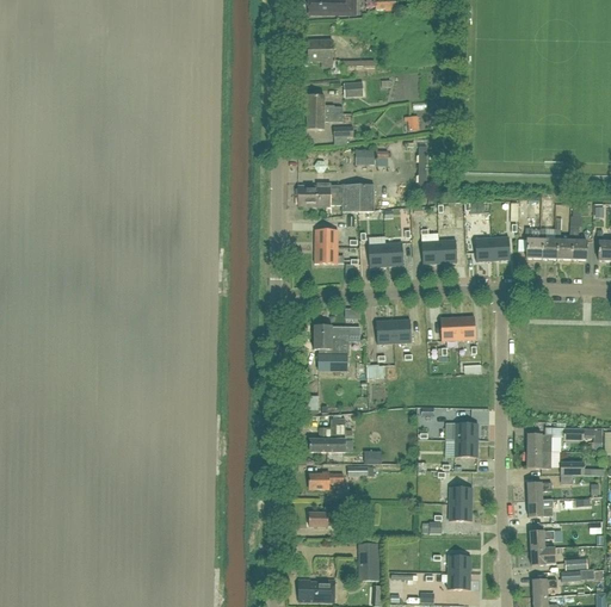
[(308,0),(309,12),(355,13),(355,0),(308,0)]
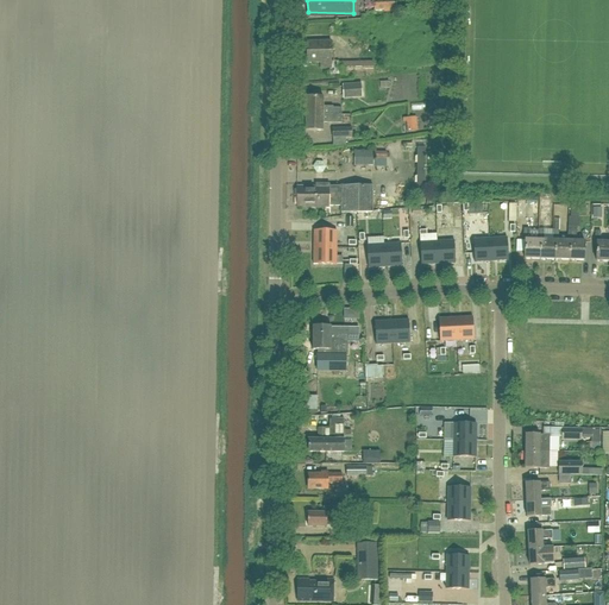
[(327,65),(327,71),(352,73),(352,76),(365,76),(365,71),(372,71),(372,60),(331,60),(331,38),(308,38),(307,60),(321,60),(321,65),(327,65)]
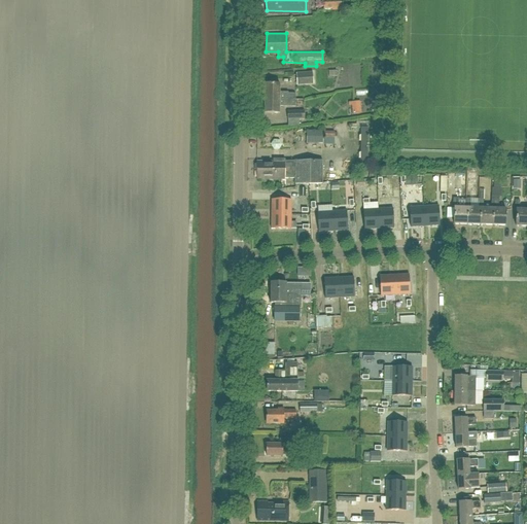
[(314,82),(313,70),(297,71),(299,83),(314,82)]
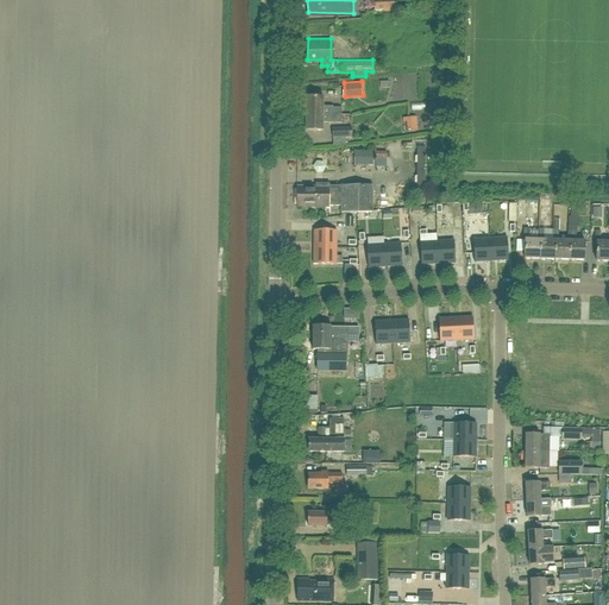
[(307,94),(306,111),(341,107),(341,106),(332,106),(332,105),(322,105),(324,95),(307,94)]
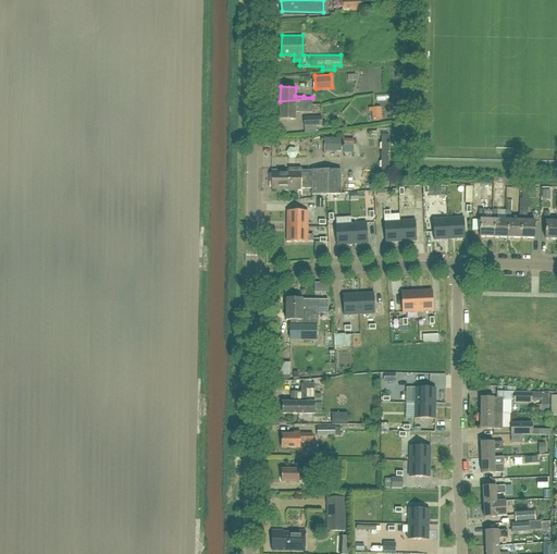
[(312,98),(280,101),(280,117),(295,117),(295,108),(312,108),(312,98)]
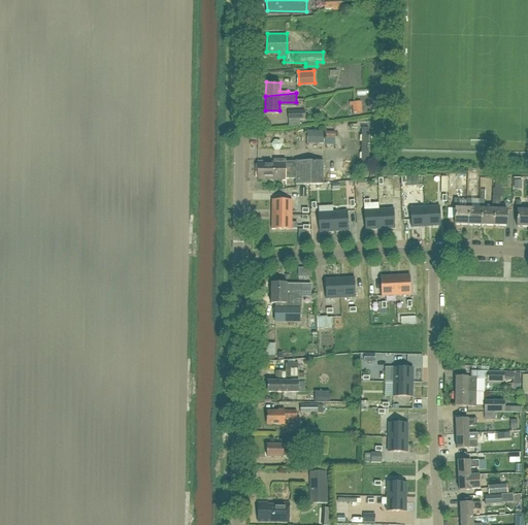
[(353,103),(357,113),(367,110),(363,100),(353,103)]
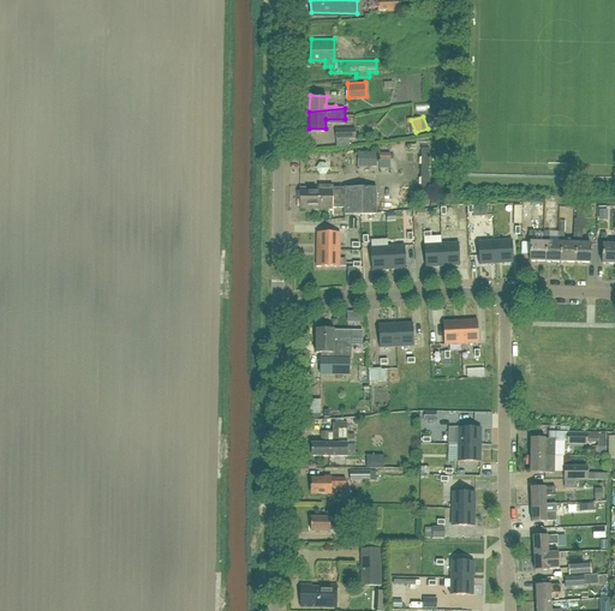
[(356,137),(356,126),(336,126),(336,137),(356,137)]
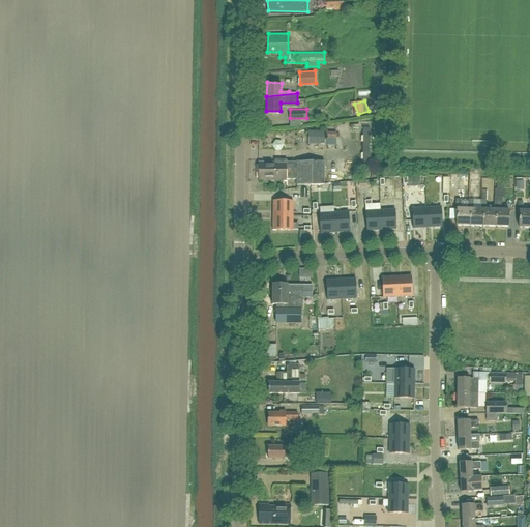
[(325,129),(308,128),(308,141),(325,142),(325,129)]
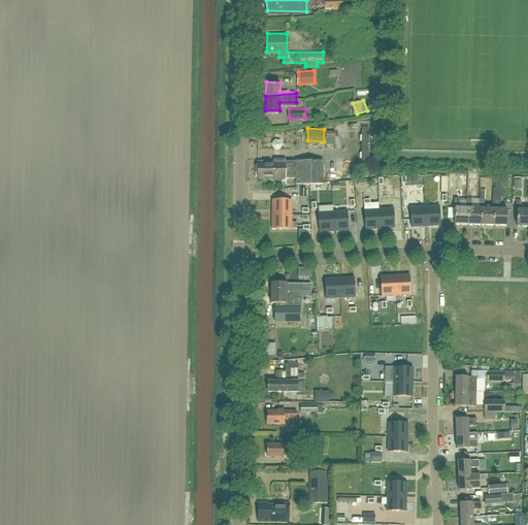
[(322,182),(322,173),(322,159),(296,160),(257,160),(257,177),(286,177),(286,175),(296,176),(296,182),(322,182)]
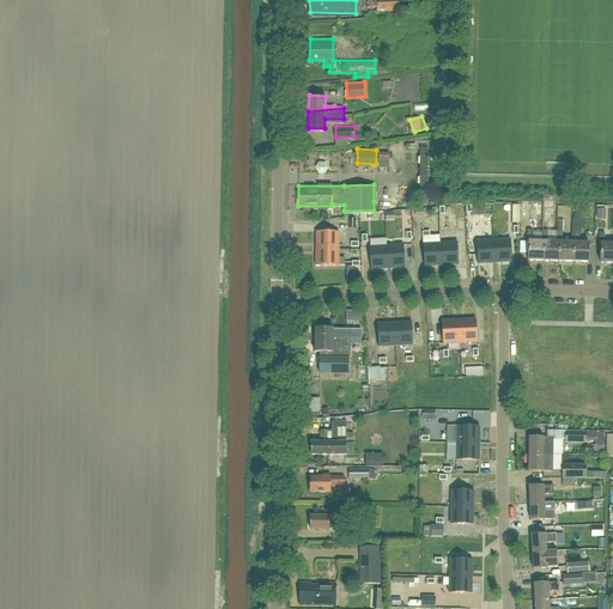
[(590,215),(589,205),(575,205),(575,215),(590,215)]
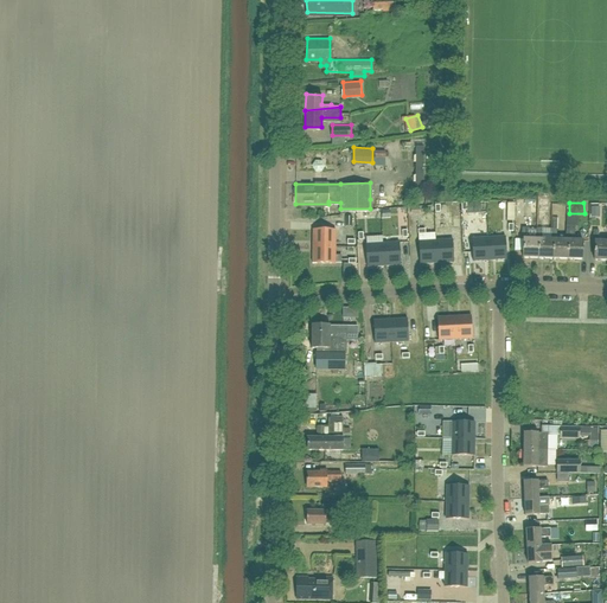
[(566,223),(566,237),(567,237),(567,256),(582,257),(582,238),(574,237),(574,224),(566,223)]
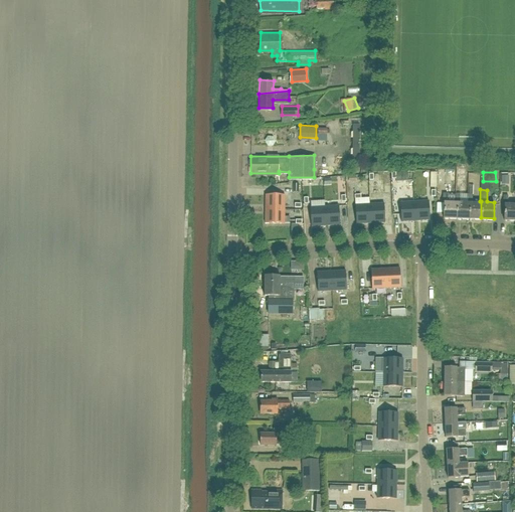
[(443,216),(456,217),(457,201),(455,201),(447,200),(447,191),(443,191),(442,201),(444,201),(443,216)]
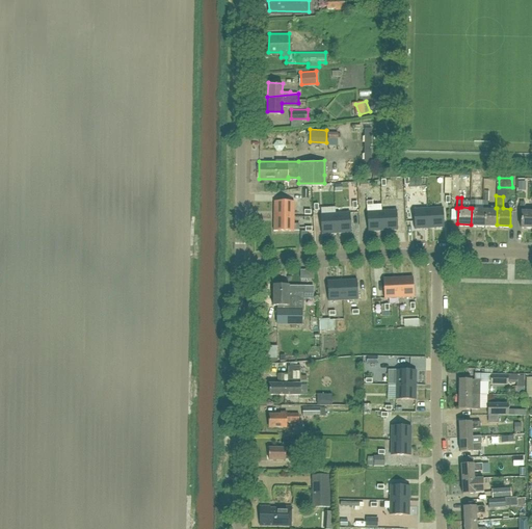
[(471,225),(484,225),(484,208),(482,208),(474,208),(475,199),(470,199),(470,208),(472,208),(471,225)]
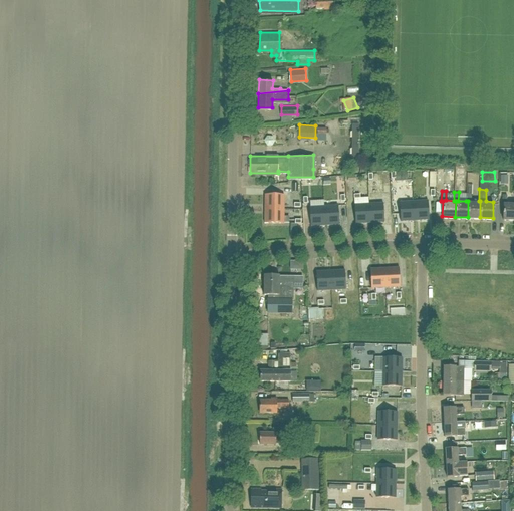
[(468,217),(480,217),(480,201),(479,201),(471,201),(471,192),(466,192),(466,201),(468,201),(468,217)]
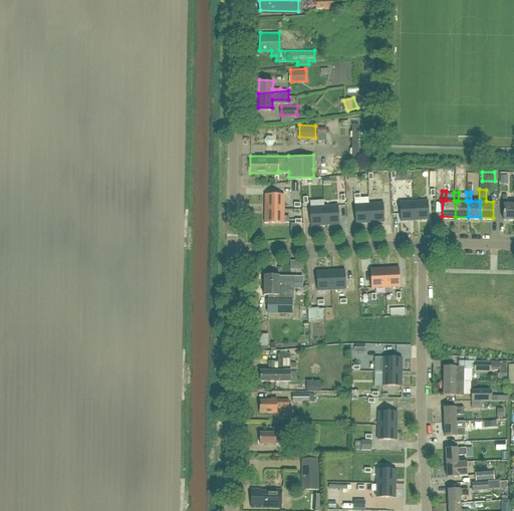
[(265,193),(264,207),(283,207),(284,193),(265,193)]
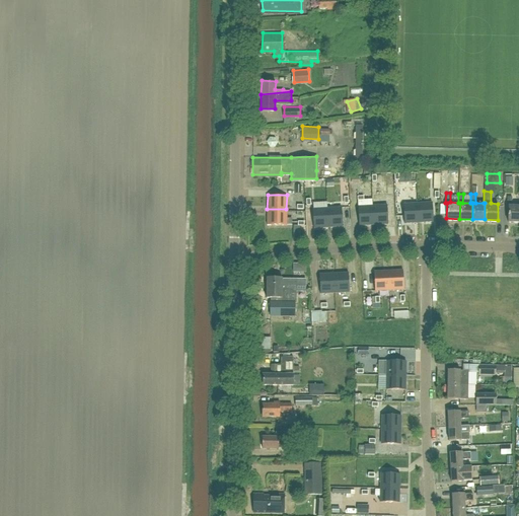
[(518,204),(511,204),(512,195),(507,195),(507,204),(508,205),(508,220),(518,220),(518,204)]
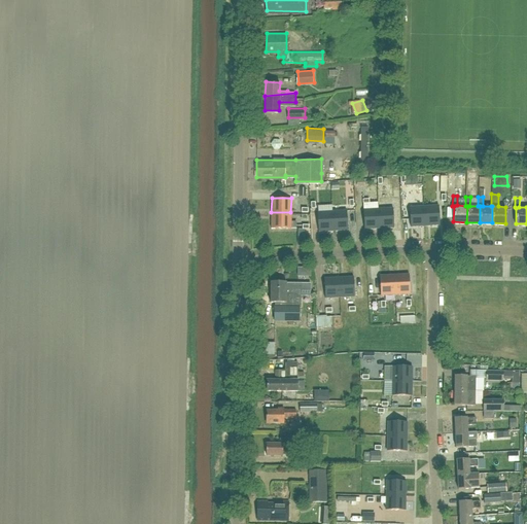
[(424,204),(409,205),(411,224),(425,223),(424,204)]
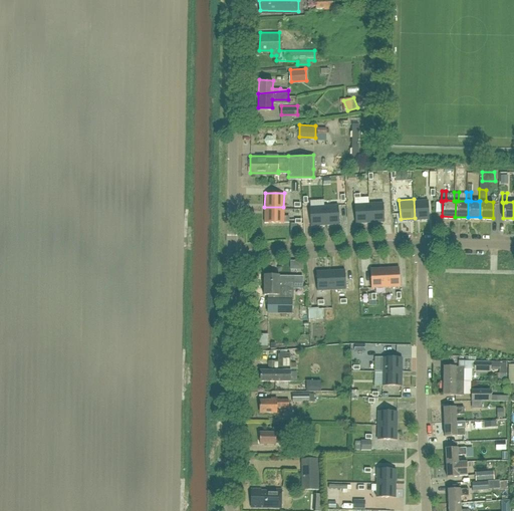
[(428,199),(414,199),(415,218),(429,218),(428,199)]
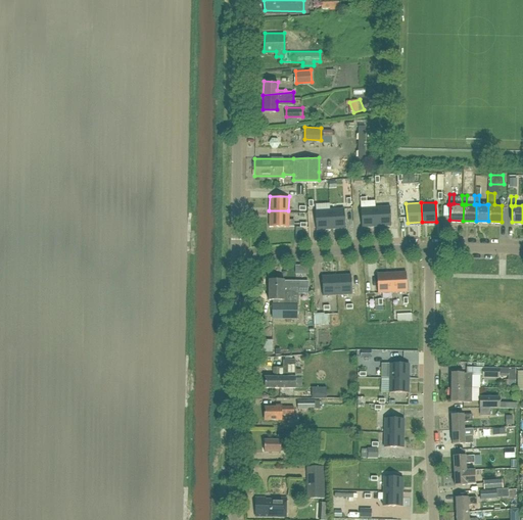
[(389,204),(375,205),(376,225),(390,224),(389,204)]
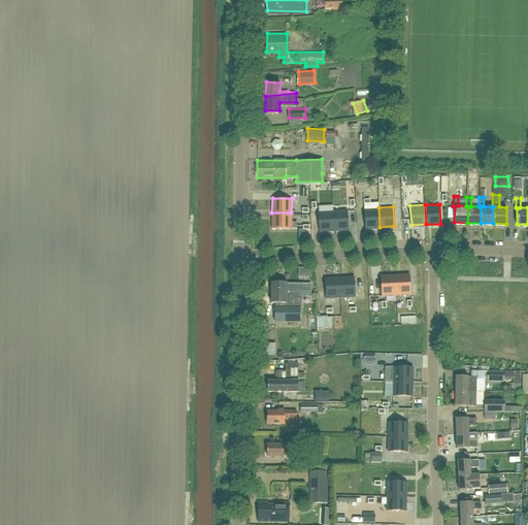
[(378,207),(364,208),(365,228),(380,227),(378,207)]
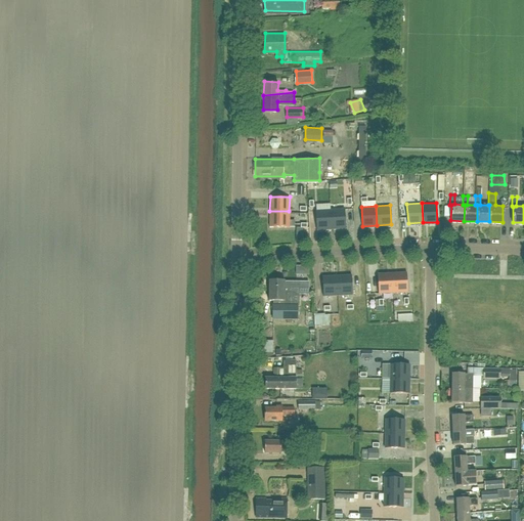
[(330,208),(315,209),(316,228),(331,227),(330,208)]
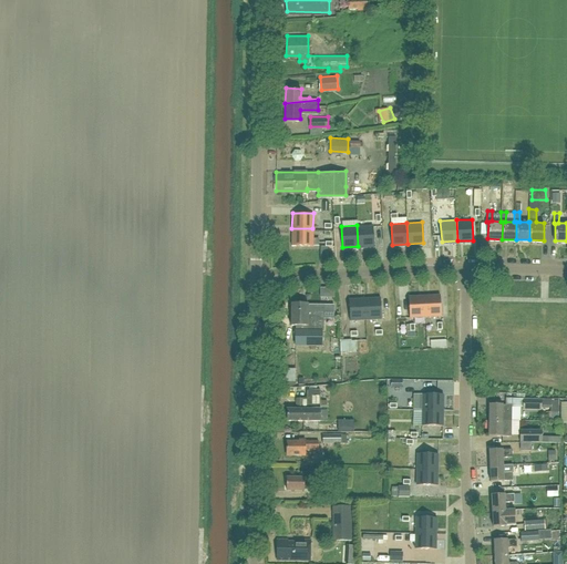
[(373,225),(357,225),(358,246),(374,246),(373,225)]
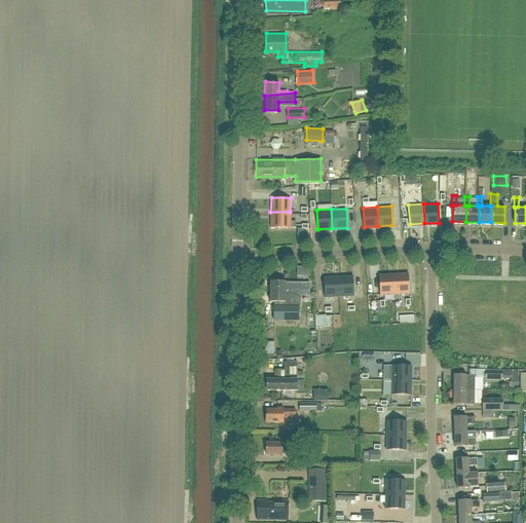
[(290,219),(290,212),(270,212),(270,226),(290,226),(296,226),(296,219),(290,219)]
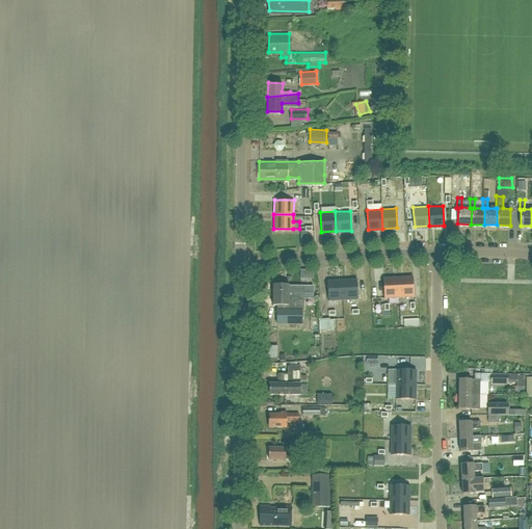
[(413,274),(398,275),(399,295),(414,295),(413,274)]
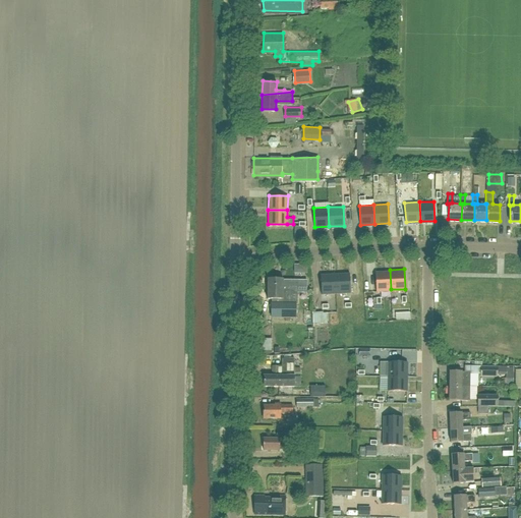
[(390,270),(375,271),(377,290),(383,289),(387,289),(391,289),(390,270)]
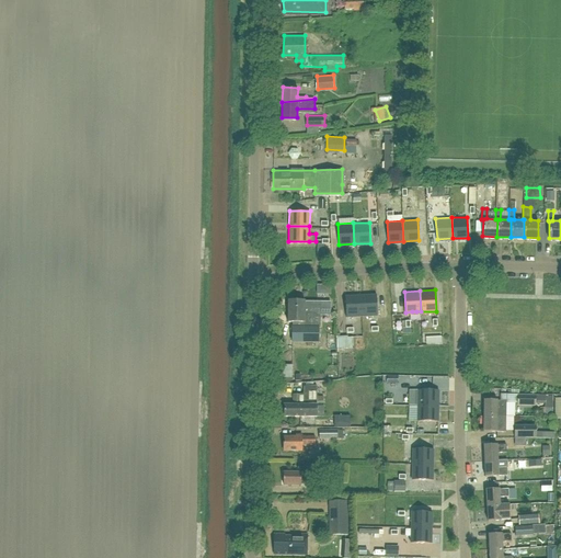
[(376,293),(361,294),(362,315),(377,314),(376,293)]
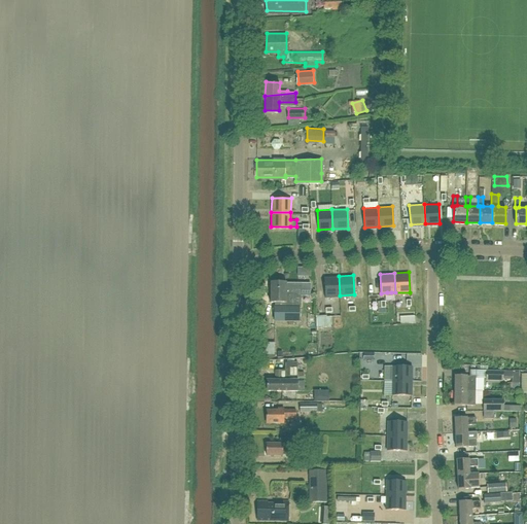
[(339,276),(324,276),(325,295),(340,295),(339,276)]
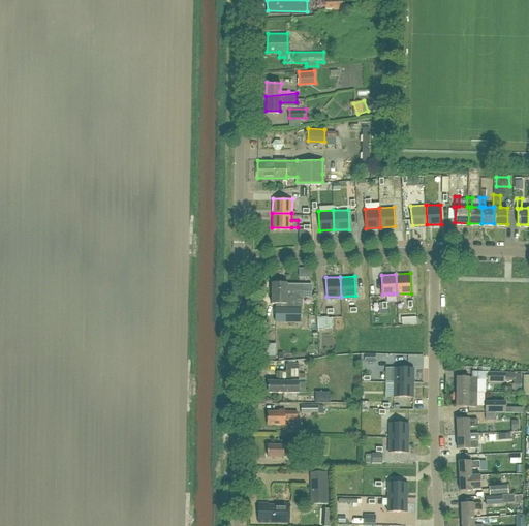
[(287,282),(287,281),(271,281),(271,302),(276,302),(276,306),(275,306),(275,320),(300,320),(301,307),(301,292),(302,292),(302,282),(287,282)]
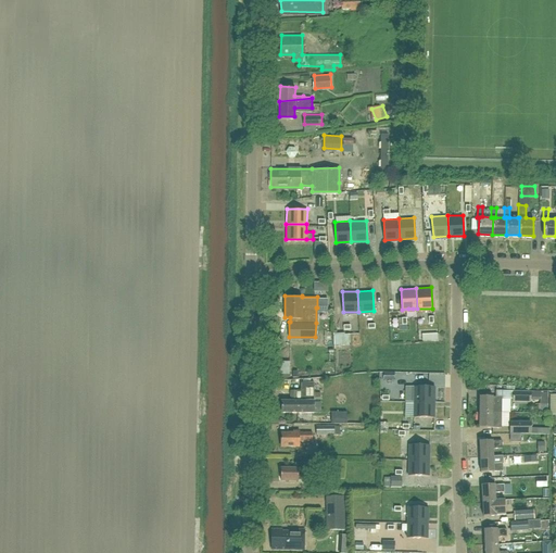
[(390,321),(391,314),(381,313),(382,310),(379,310),(379,319),(390,321)]
